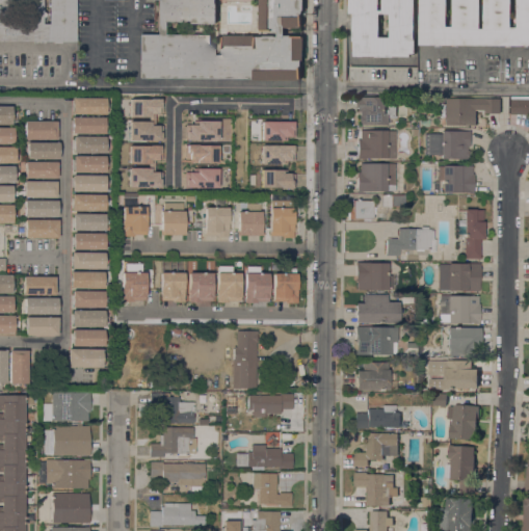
[(35,44),(35,43),(0,42),(0,0),(77,0),(77,43),(62,43),(62,44),(55,44),(55,43),(47,43),(47,44),(35,44)]
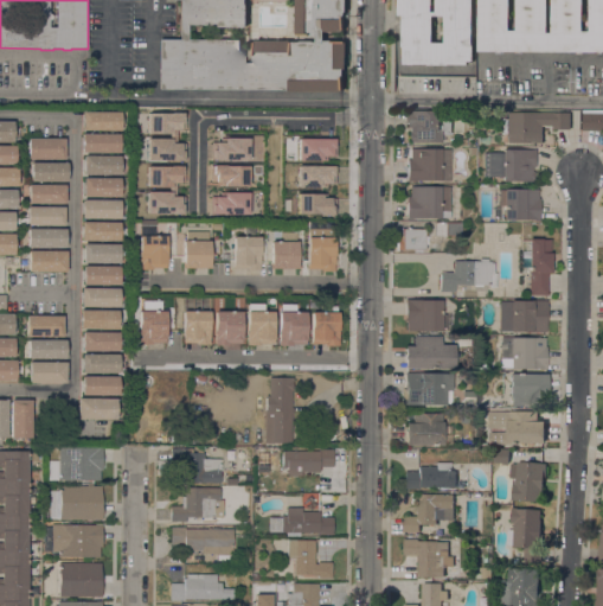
[(350,44),(348,69),(346,69),(346,91),(344,91),(344,93),(292,93),(292,91),(161,90),(161,40),(181,40),(183,1),(174,1),(174,0),(249,0),(249,27),(222,27),(222,26),(190,26),(190,40),(244,40),(244,53),(245,53),(245,64),(256,64),(256,53),(256,43),(258,43),(258,40),(295,40),(295,43),(320,43),(320,37),(302,37),(302,36),(299,36),(299,0),(348,0),(348,18),(347,18),(346,32),(327,32),(327,42),(347,42),(347,44),(350,44)]
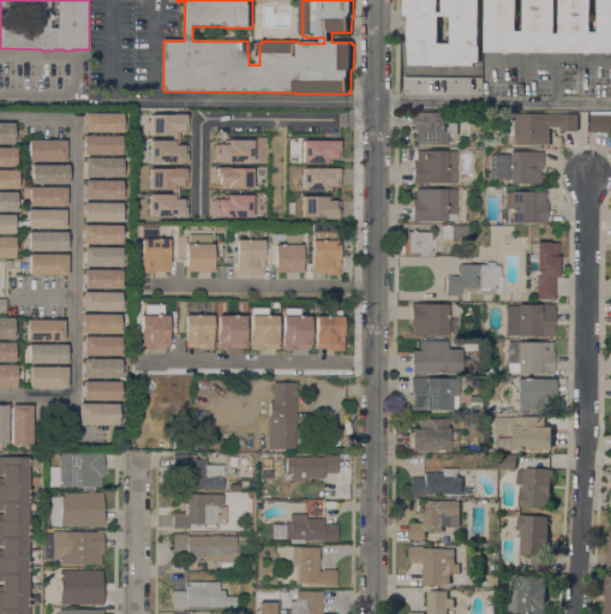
[(437,66),(412,65),(412,48),(411,48),(411,17),(406,16),(406,0),(481,0),(481,47),(483,47),(483,63),(477,63),(477,66),(457,66),(437,66)]
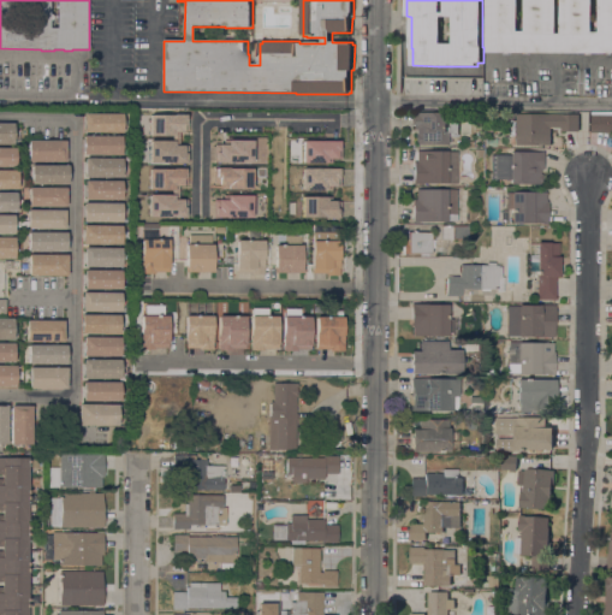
[(611,55),(607,55),(607,53),(595,53),(595,55),(587,55),(587,53),(534,53),(534,54),(527,54),(527,53),(515,53),(515,54),(506,54),(506,53),(491,53),(489,0),(611,0),(611,55)]
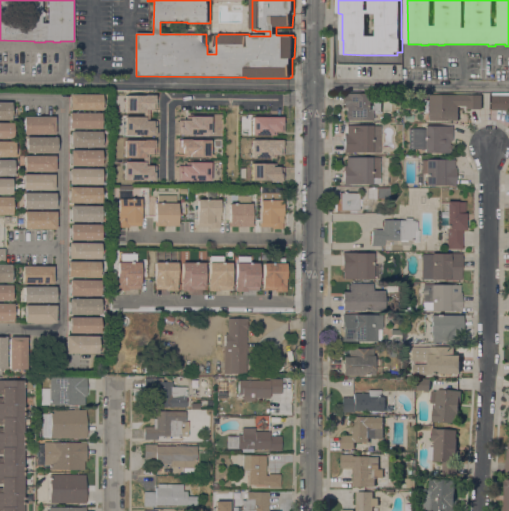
[(383,114),(374,114),(374,122),(349,121),(349,119),(348,119),(348,112),(349,112),(349,108),(347,108),(347,93),(350,93),(350,94),(374,94),(374,99),(384,99),(383,114)]
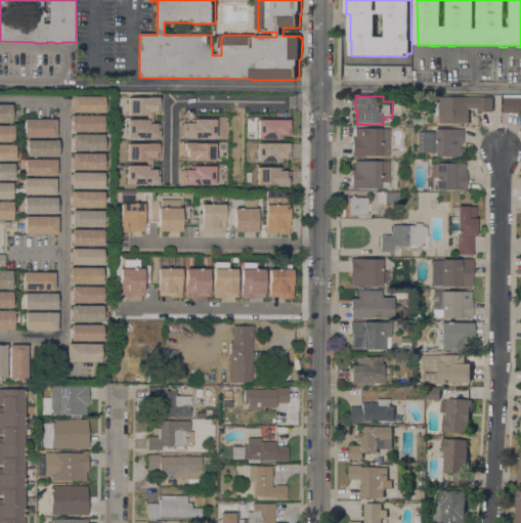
[(106,97),(106,114),(74,113),(74,97),(106,97)]
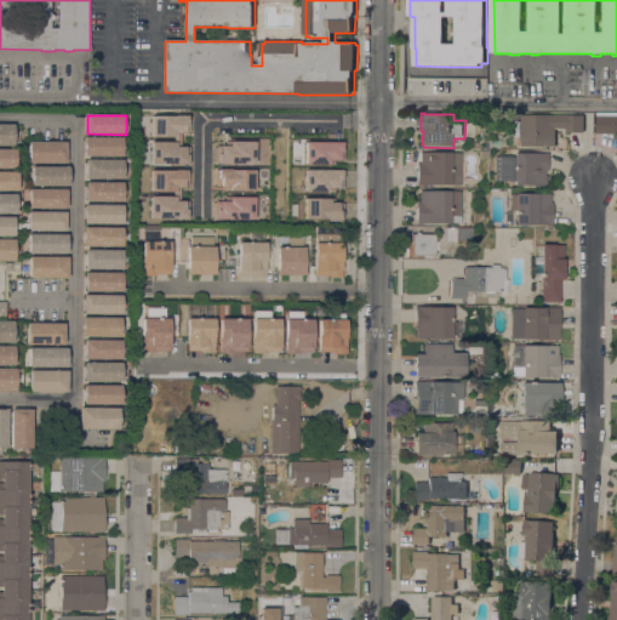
[(153,136),(190,136),(192,115),(153,115),(153,136)]
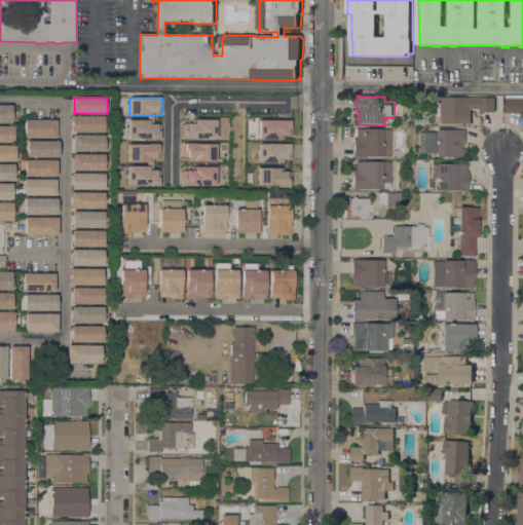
[(473,124),(442,124),(443,116),(439,116),(439,104),(444,104),(444,98),(497,99),(497,113),(482,113),(482,110),(473,110),(473,124)]
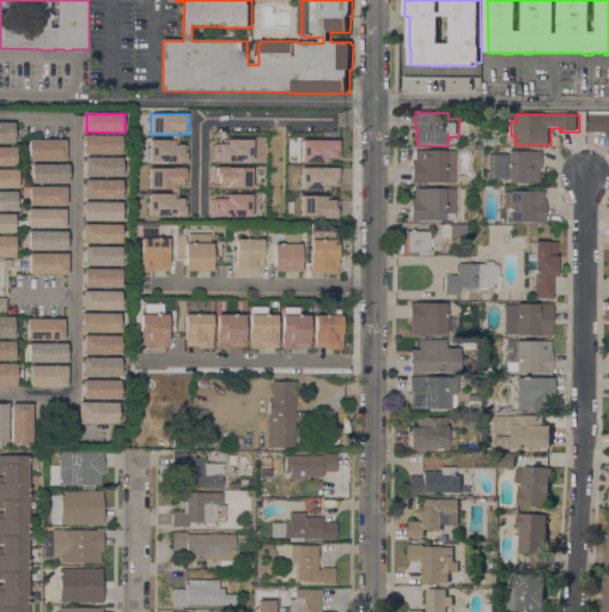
[(608,133),(591,133),(592,114),(600,115),(608,115),(608,133)]
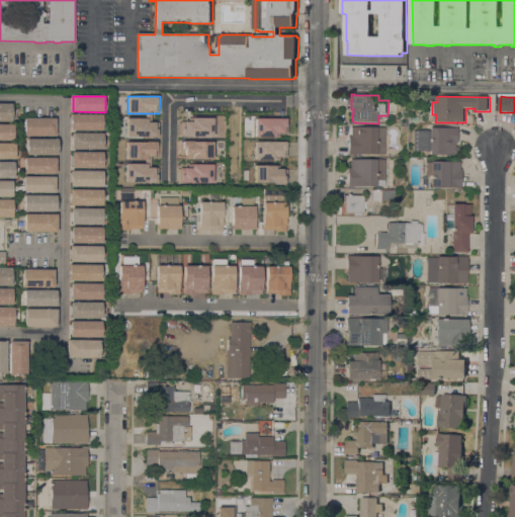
[(0,103),(14,104),(13,122),(0,121),(0,103)]
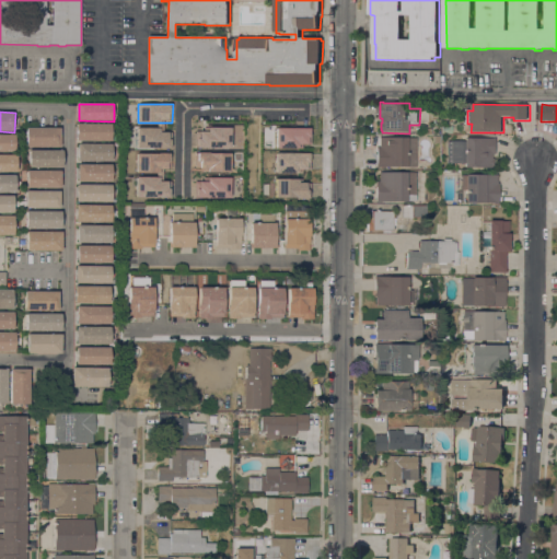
[(270,115),(270,124),(271,124),(271,148),(248,148),(248,146),(246,146),(246,135),(245,135),(245,132),(246,132),(246,130),(245,130),(245,120),(244,120),(244,118),(244,115),(270,115)]
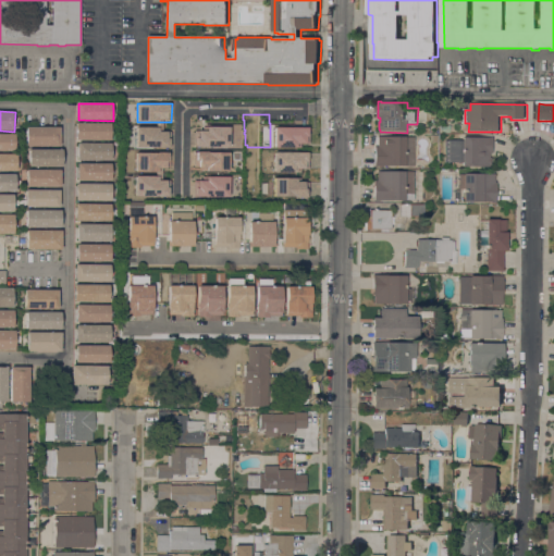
[(112,124),(112,140),(78,140),(78,123),(112,124)]
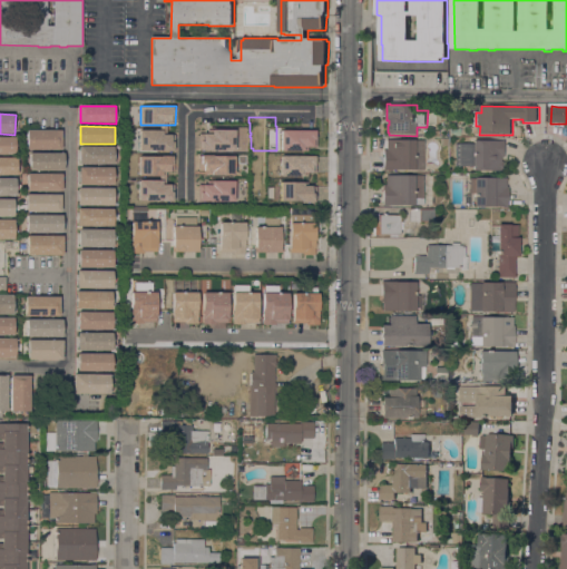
[(64,131),(64,150),(29,150),(29,130),(64,131)]
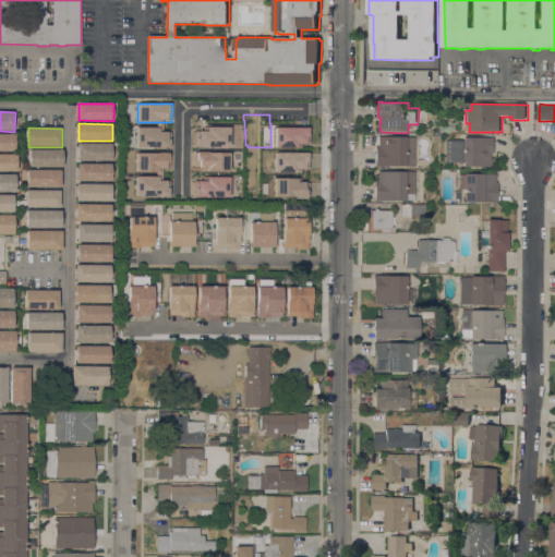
[(136,148),(172,148),(172,132),(160,132),(160,128),(137,128),(136,148)]
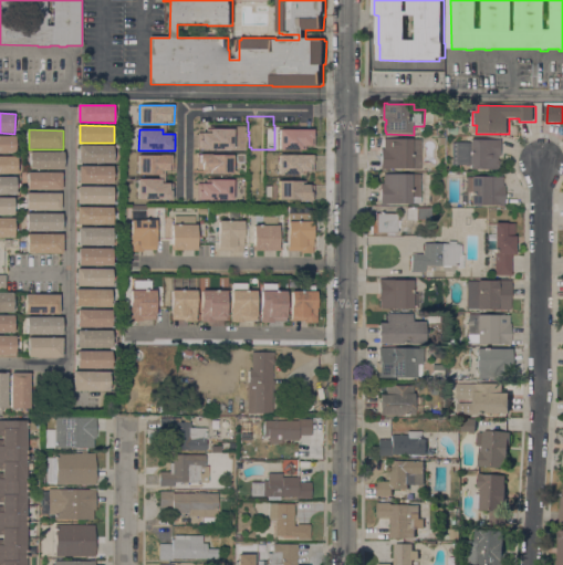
[(233,149),(235,129),(198,129),(198,149),(233,149)]
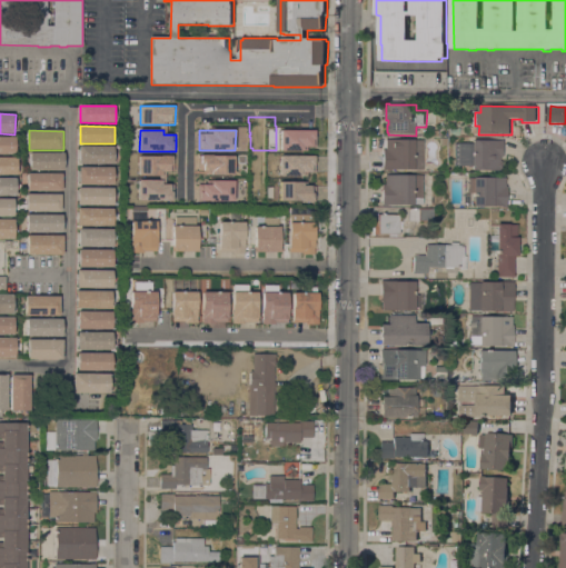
[(281,151),(305,151),(305,147),(317,148),(317,131),(281,130),(281,151)]
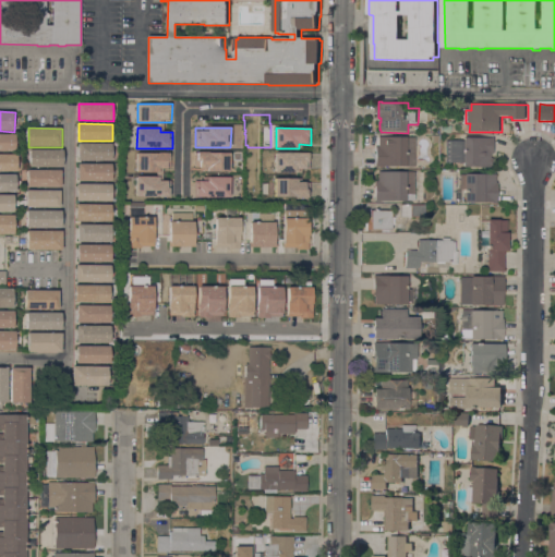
[(0,134),(16,135),(16,152),(0,152),(0,134)]
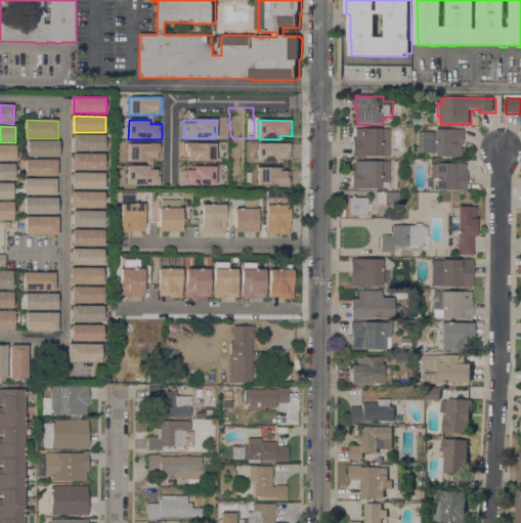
[(354,157),(354,138),(357,138),(357,129),(391,129),(391,157),(383,157),(354,157)]
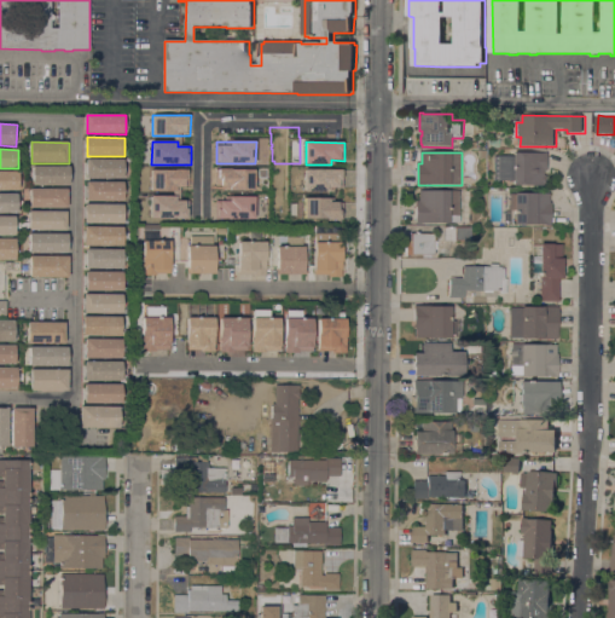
[(550,154),(550,171),(546,171),(546,175),(547,175),(547,184),(546,184),(546,185),(516,185),(516,182),(497,182),(497,156),(516,157),(516,152),(550,154)]
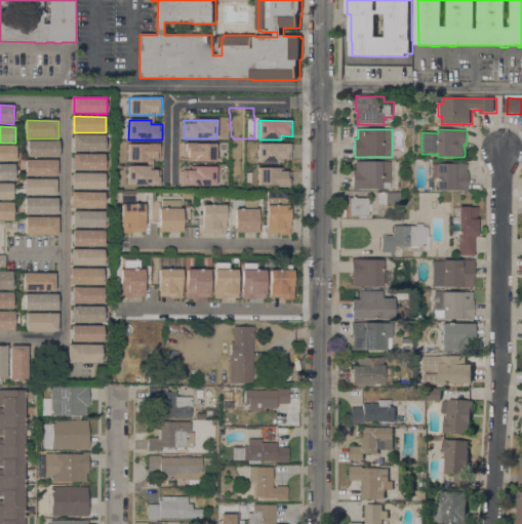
[(107,135),(107,152),(75,152),(75,135),(107,135)]
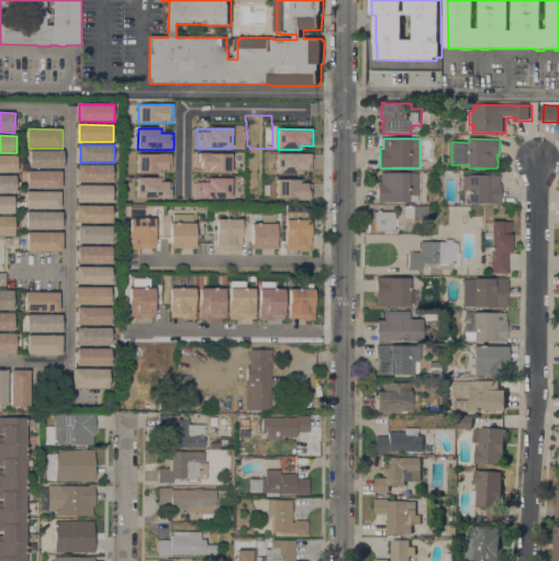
[(65,152),(65,169),(32,168),(32,152),(65,152)]
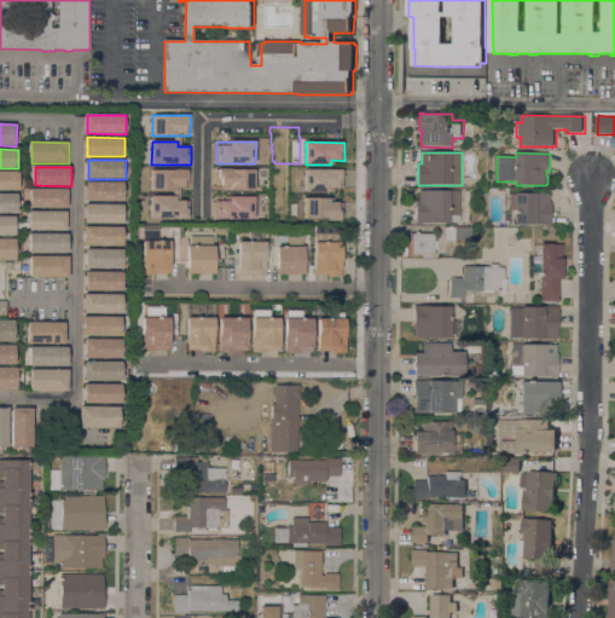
[(151,219),(190,219),(190,201),(177,201),(178,188),(190,188),(190,169),(152,168),(152,194),(151,219)]
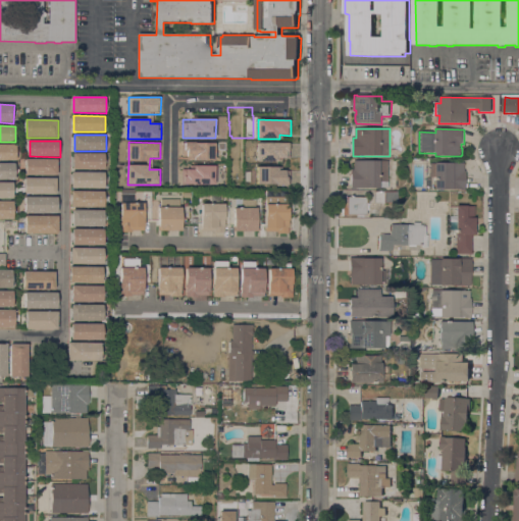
[(216,143),(179,143),(179,160),(215,160),(216,143)]
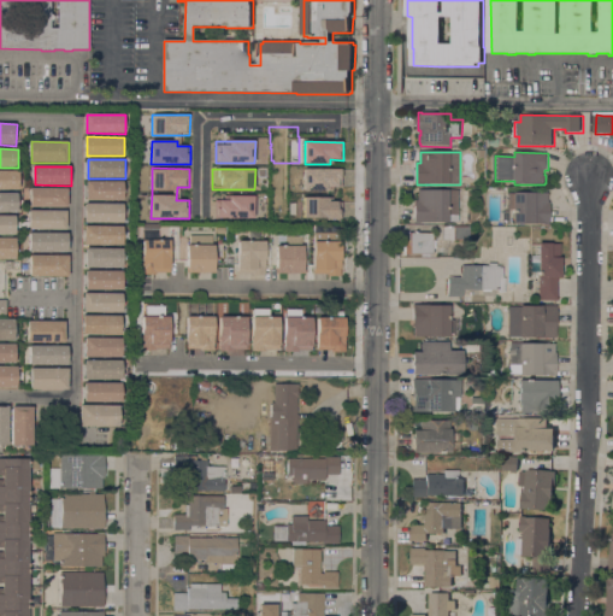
[(302,169),(302,189),(310,189),(310,201),(275,203),(275,186),(270,186),(270,169),(302,169)]
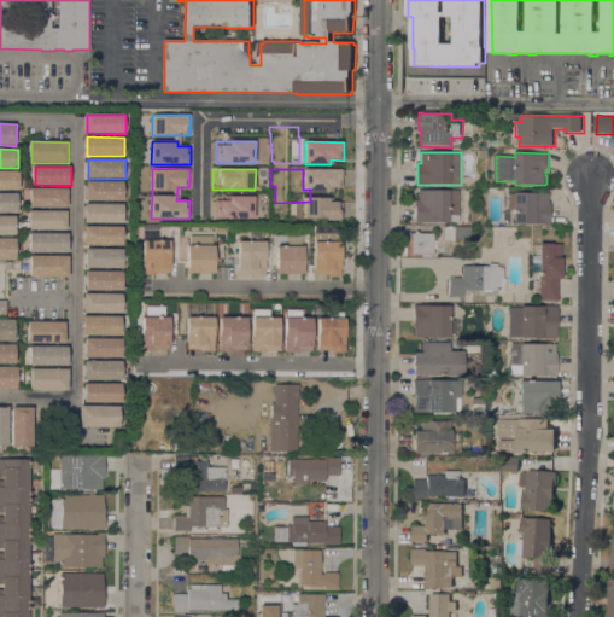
[(343,169),(305,169),(305,190),(341,191),(343,169)]
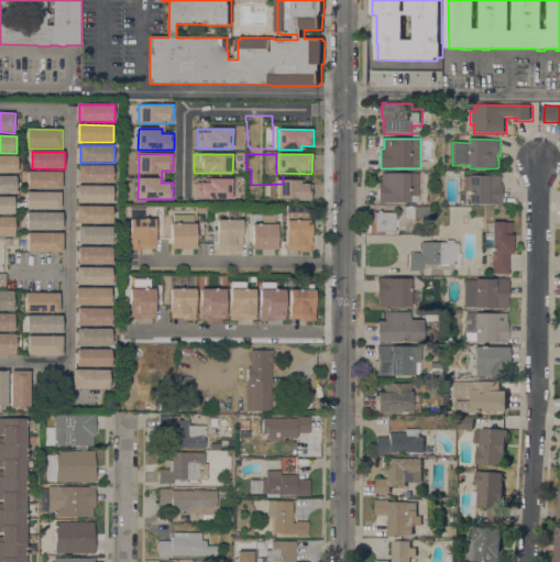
[(0,156),(19,156),(19,174),(0,173),(0,156)]
